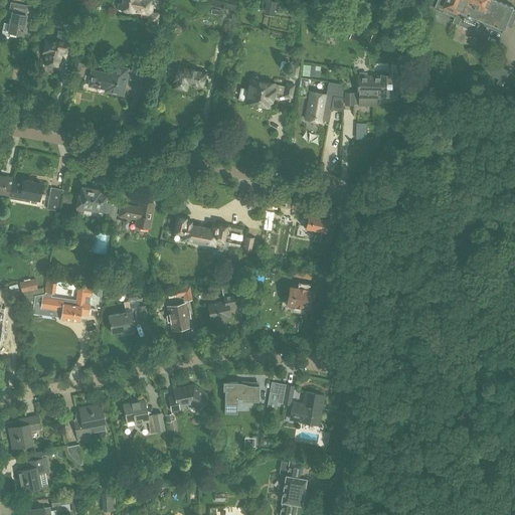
[(29,0),(28,9),(37,11),(39,0),(29,0)]
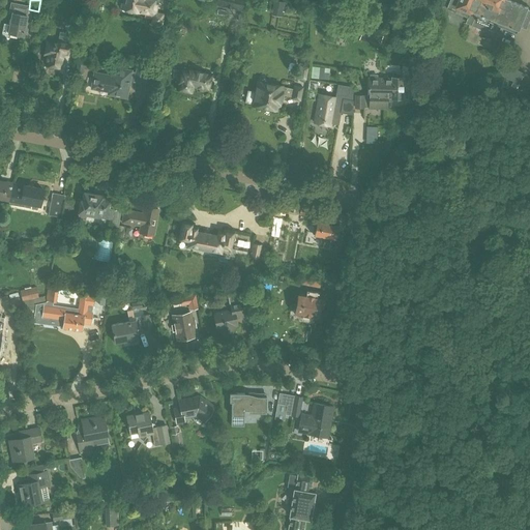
[(144,17),(151,18),(150,24),(163,26),(165,12),(155,10),(157,0),(126,0),(126,2),(123,2),(122,8),(125,9),(145,13),(144,17)]
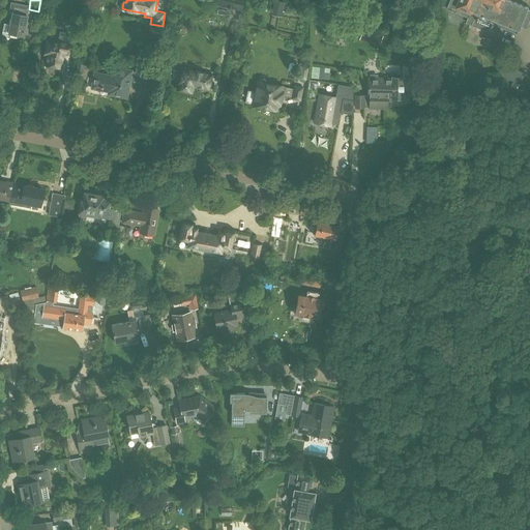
[(281,13),(282,10),(285,10),(287,2),(273,0),(269,0),(268,7),(273,8),(272,11),(281,13)]
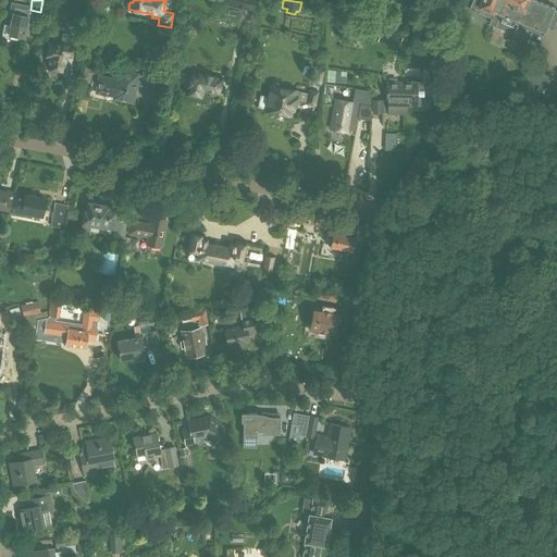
[(490,25),(506,32),(519,0),(472,0),(470,9),(493,17),(492,20),(490,25)]
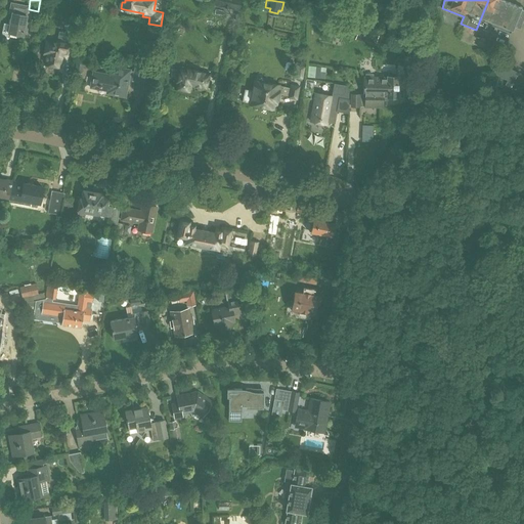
[(488,0),(476,30),(479,31),(480,29),(489,32),(493,22),(495,23),(495,22),(510,28),(513,30),(515,25),(521,27),(523,18),(523,8),(522,7),(505,0),(488,0)]
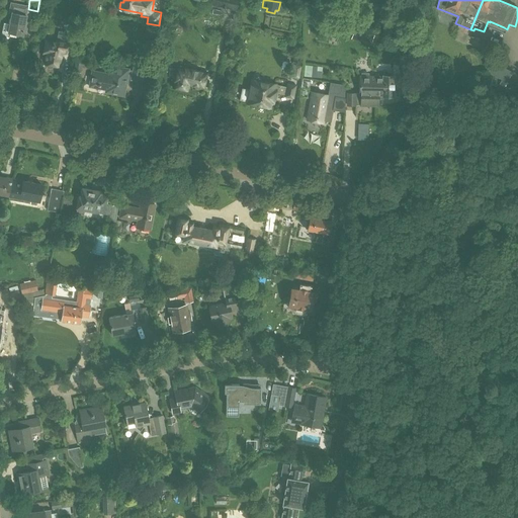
[(8,12),(12,13),(10,23),(4,22),(2,30),(21,34),(26,14),(28,5),(10,2),(8,12)]
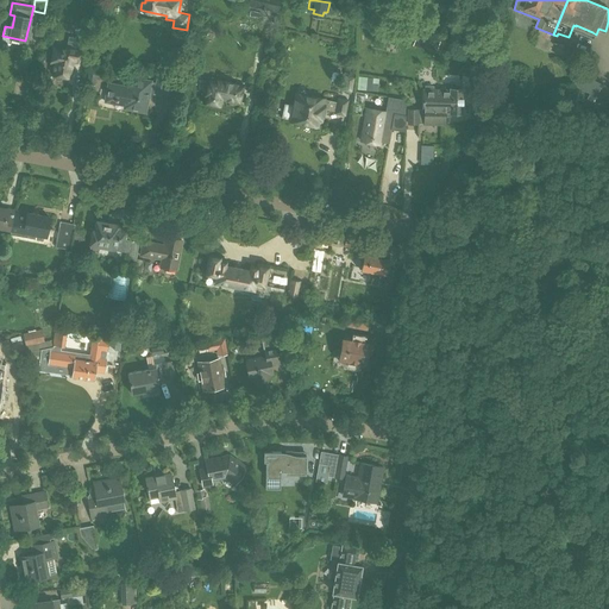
[(362,11),(359,17),(369,20),(371,13),(362,11)]
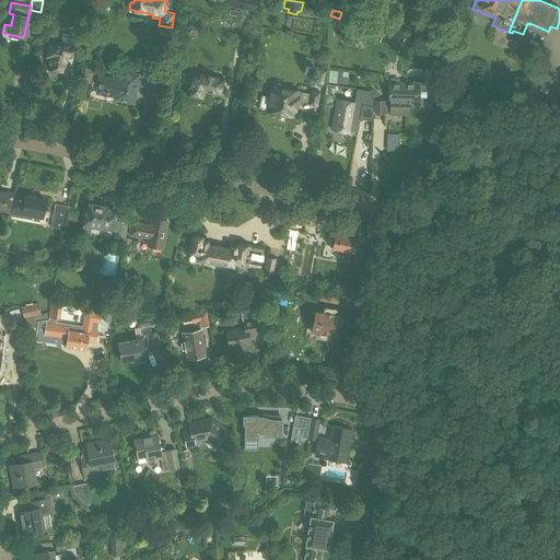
[(399,49),(406,33),(389,27),(386,36),(388,37),(386,44),(399,49)]
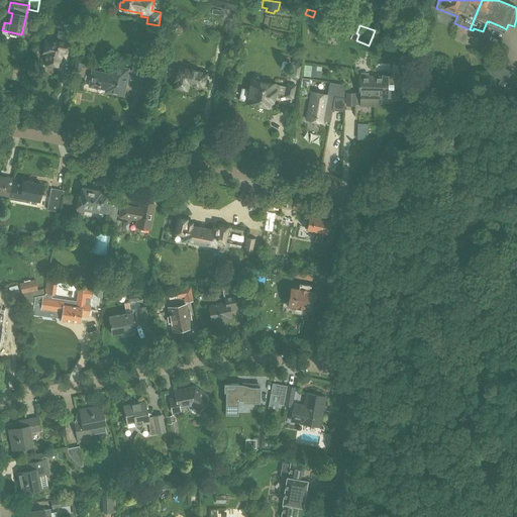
[(58,30),(56,38),(56,40),(45,39),(43,53),(46,53),(44,62),(46,62),(45,64),(46,66),(47,66),(48,67),(52,66),(53,66),(53,64),(59,65),(61,55),(62,54),(63,50),(66,50),(68,40),(69,32),(58,30)]
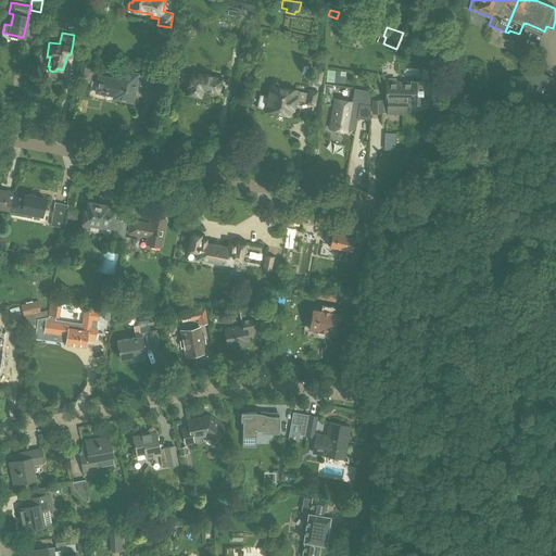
[(498,53),(512,55),(515,36),(502,34),(498,53)]
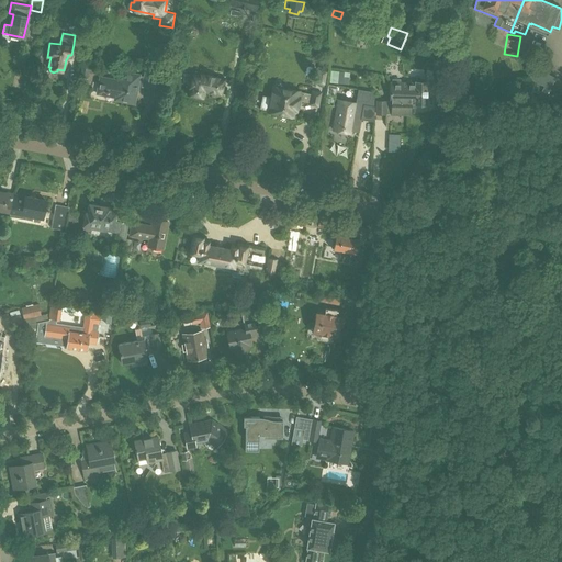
[(88,78),(88,72),(93,74),(94,67),(82,65),(80,77),(88,78)]
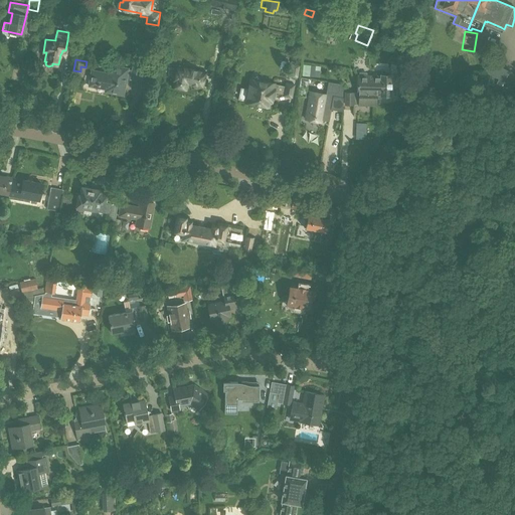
[(149,66),(133,63),(132,69),(128,68),(110,64),(108,72),(92,69),(90,81),(106,84),(105,91),(123,95),(126,77),(131,78),(131,77),(146,80),(149,66)]
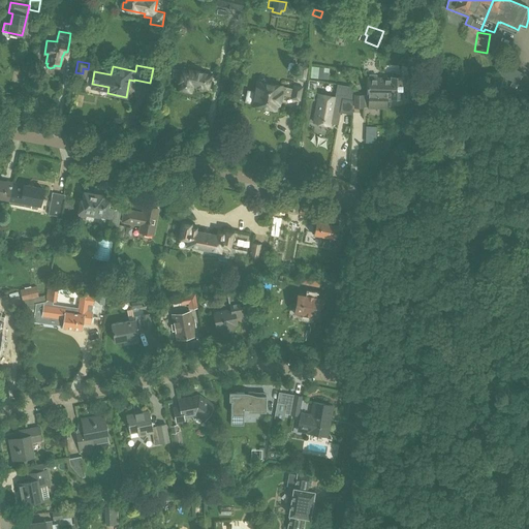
[(300,65),(297,78),(305,80),(308,67),(300,65)]
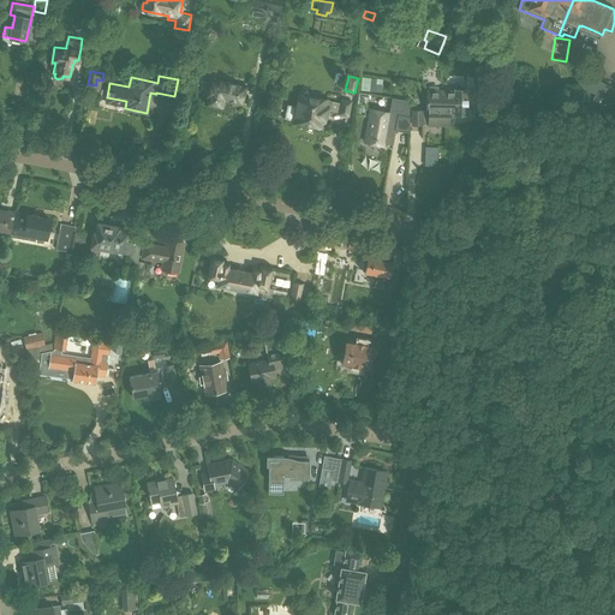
[(595,94),(592,99),(601,102),(609,84),(593,76),(586,90),(595,94)]
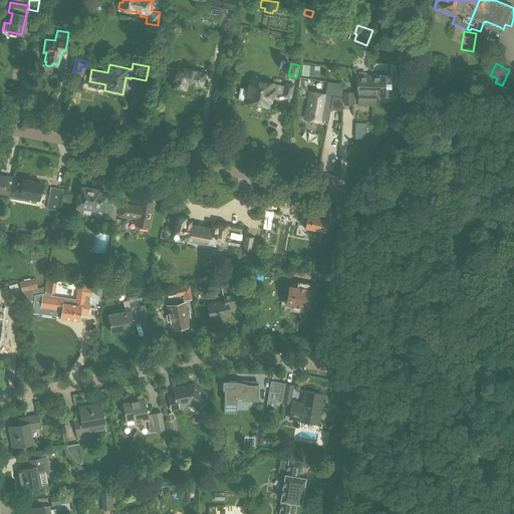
[(302,76),(313,76),(314,65),(303,64),(302,76)]
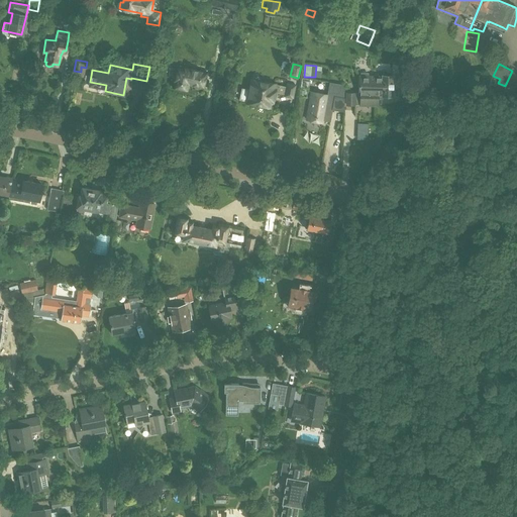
[(203,87),(206,72),(176,66),(172,86),(187,89),(188,84),(203,87)]
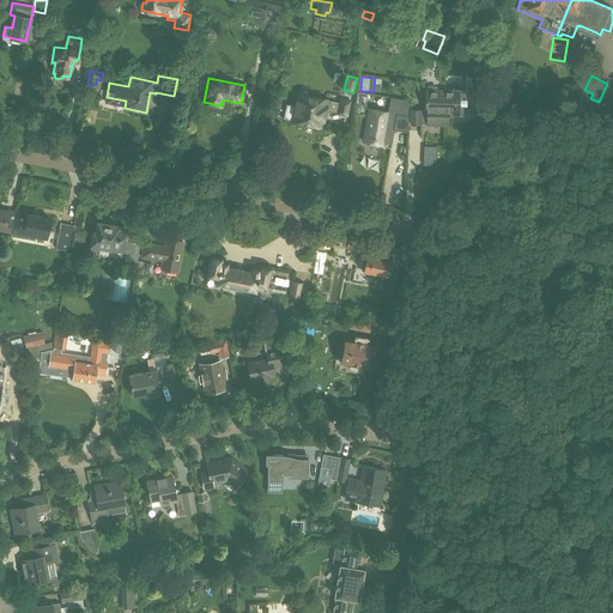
[(425,89),(425,91),(430,97),(437,97),(437,102),(465,102),(465,89),(463,89),(463,83),(454,83),(454,87),(453,87),(453,90),(436,89),(436,85),(428,85),(428,89),(425,89)]
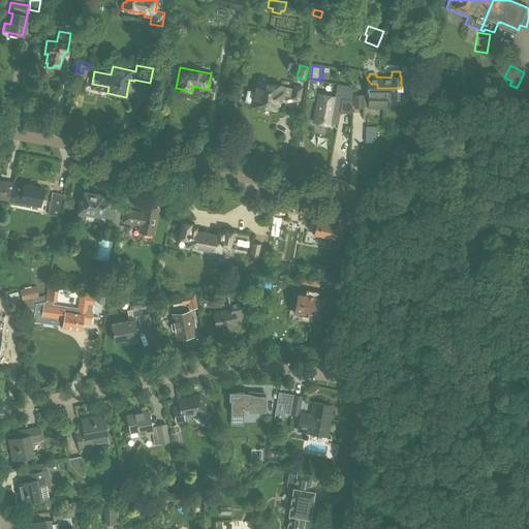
[(371,84),(367,79),(367,94),(363,94),(363,106),(368,106),(368,107),(386,107),(386,100),(391,100),(391,97),(401,97),(401,88),(377,88),(377,84),(371,84)]
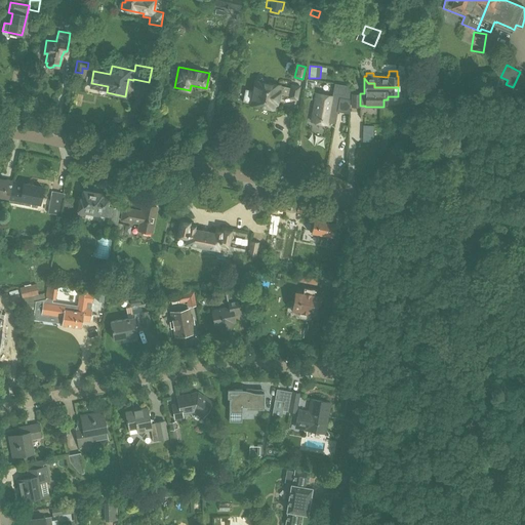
[(243,102),(249,103),(249,104),(250,106),(272,110),(275,110),(275,105),(277,105),(279,93),(288,95),(287,97),(298,99),(301,85),(290,83),(290,87),(279,85),(280,84),(254,79),(251,90),(245,89),(243,102)]
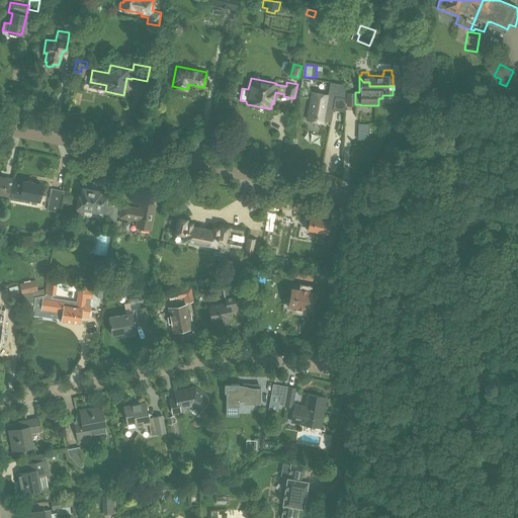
[(312,92),(307,119),(323,122),(328,95),(312,92)]
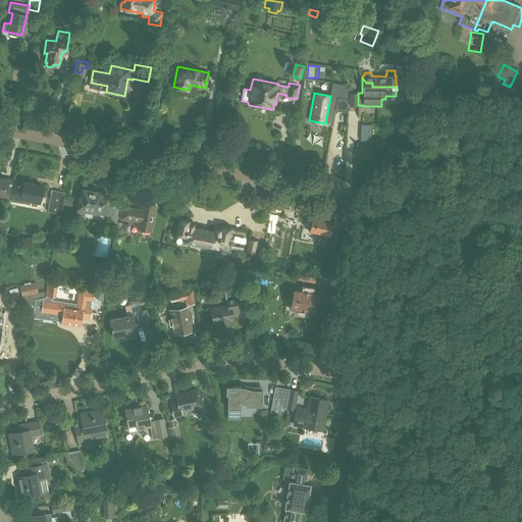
[(350,106),(358,106),(358,105),(358,93),(350,93),(350,106)]
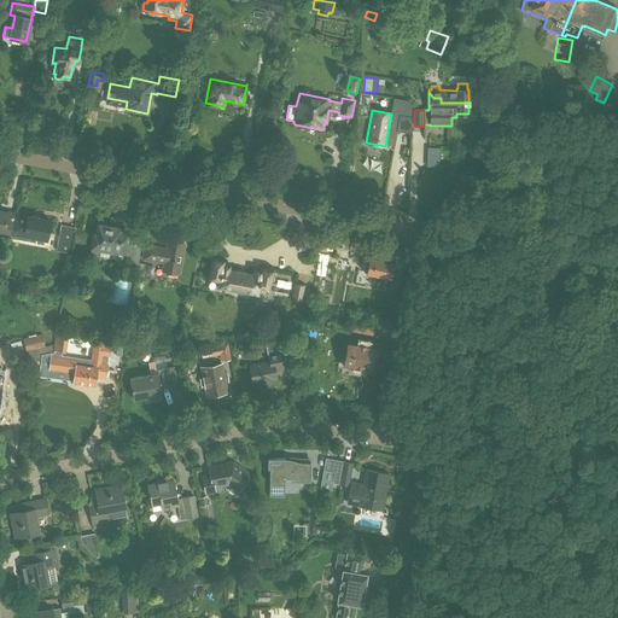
[(366,152),(361,180),(367,181),(372,153),(366,152)]
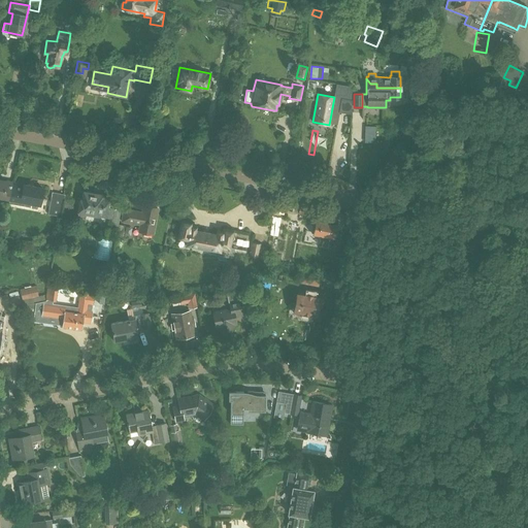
[(334,157),(335,143),(324,142),(323,156),(334,157)]
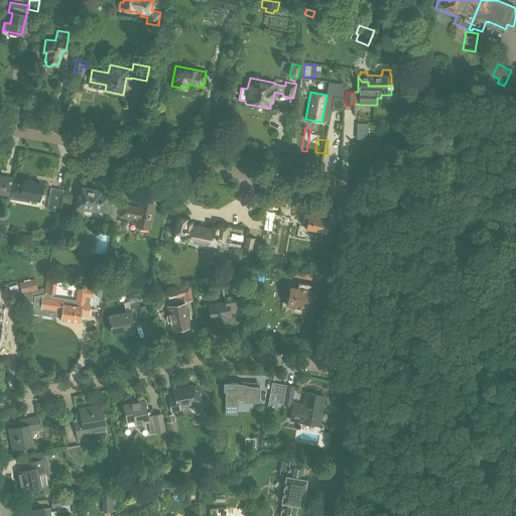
[(0,191),(8,194),(9,194),(11,179),(6,178),(7,176),(0,174),(0,191)]
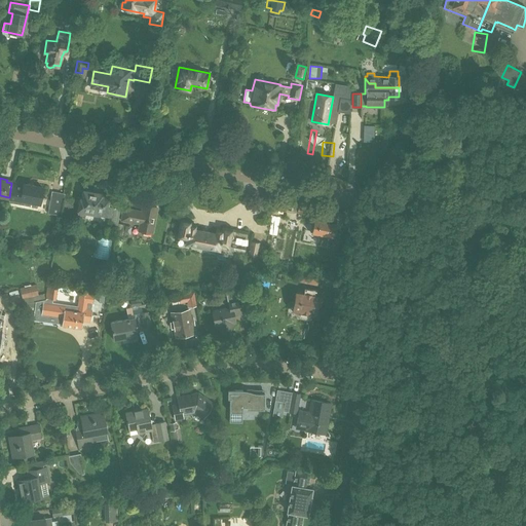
[(9,197),(8,197),(8,201),(30,207),(31,201),(39,203),(42,187),(12,181),(11,183),(9,197)]
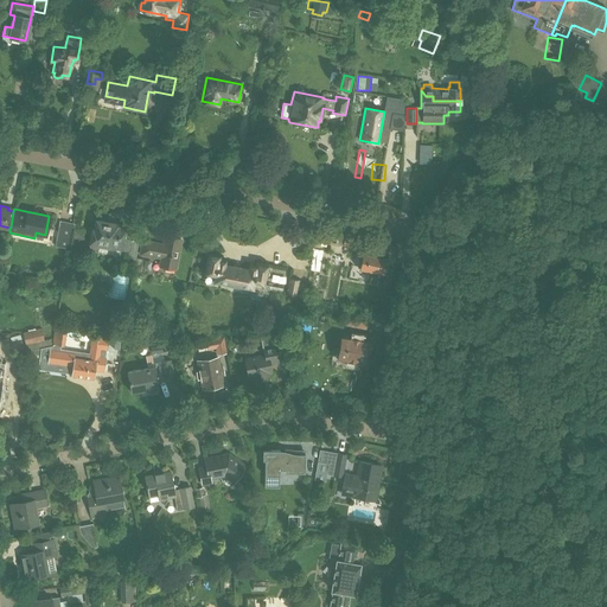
[(123,248),(128,249),(127,257),(135,259),(138,241),(131,240),(131,238),(125,238),(127,227),(117,224),(117,223),(96,219),(94,230),(93,229),(89,249),(97,250),(98,244),(114,247),(123,248)]
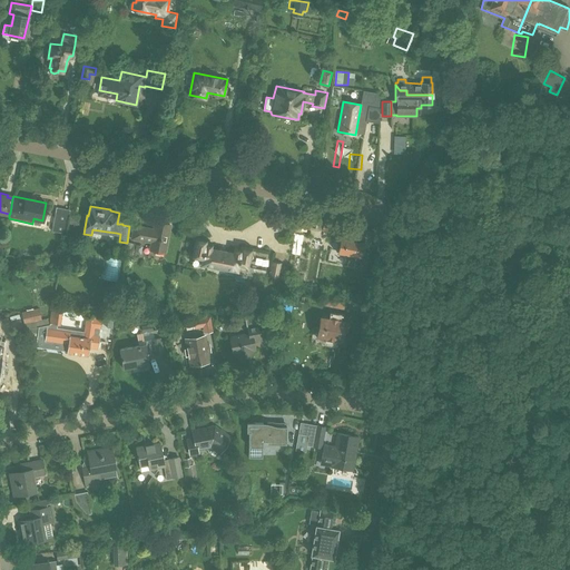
[(70,209),(56,207),(51,231),(65,233),(68,214),(69,215),(70,209)]
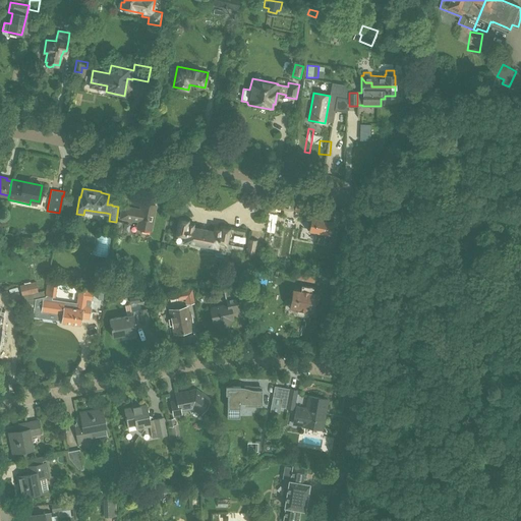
[(136,228),(151,230),(155,205),(141,201),(140,209),(122,206),(120,218),(138,221),(136,228)]
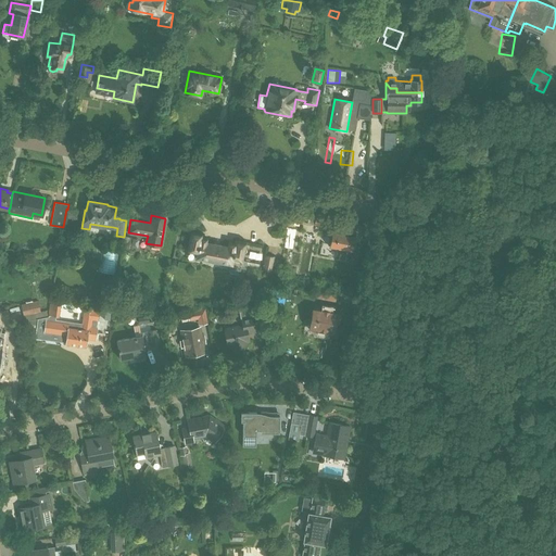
[(328,219),(315,217),(314,225),(327,227),(328,219)]
